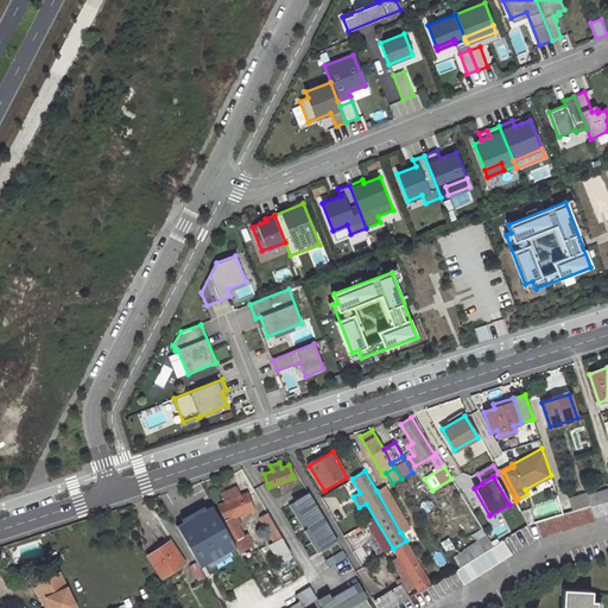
[(254,506),(248,492),(240,495),(236,486),(221,493),(225,501),(219,504),(225,519),(223,519),(236,544),(239,549),(252,543),(246,532),(244,533),(234,515),(254,506)]
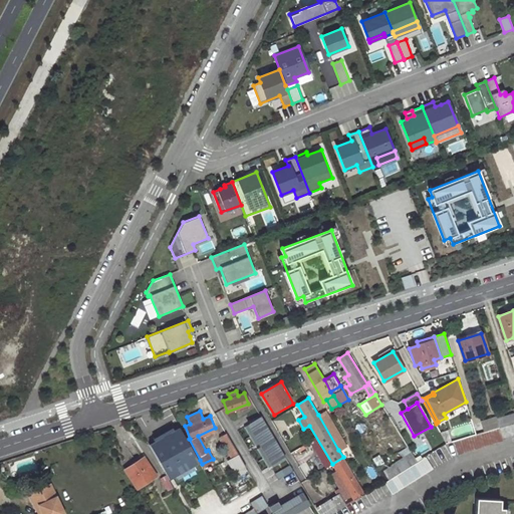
[(345,446),(324,411),(318,415),(338,450),(345,446)]
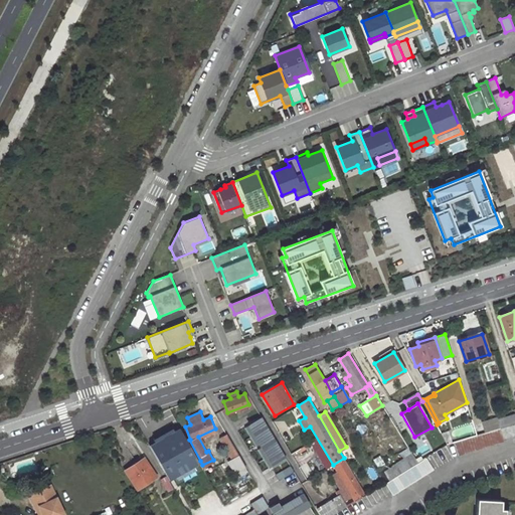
[(496,418),(483,422),(487,433),(501,427),(503,426),(514,422),(514,412),(497,418),(496,418)]
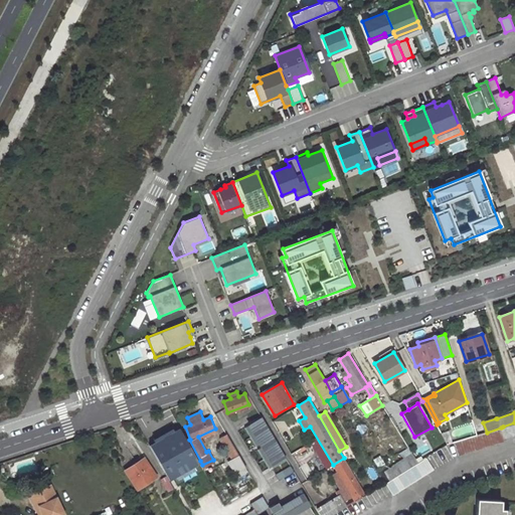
[(263,416),(245,426),(256,446),(261,444),(274,436),(263,416)]
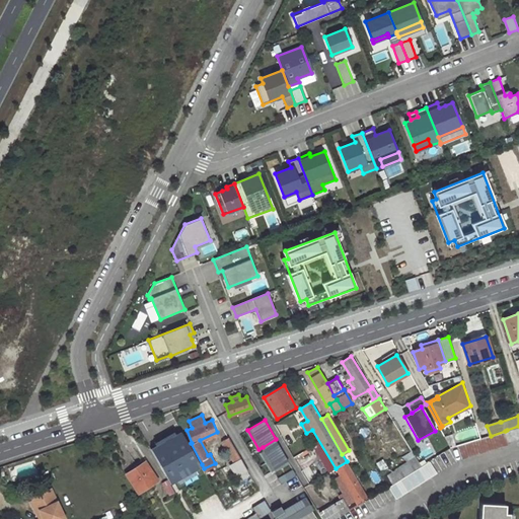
[(510,440),(518,436),(518,426),(507,430),(510,440)]
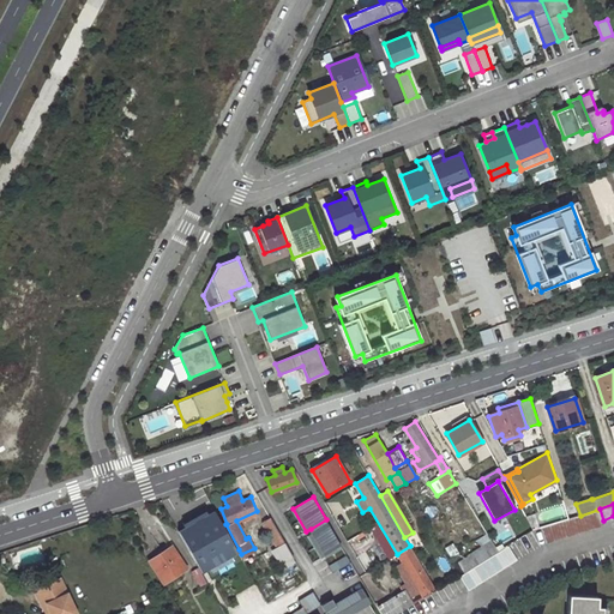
[(179,531),(203,572),(239,549),(226,524),(216,509),(179,531)]
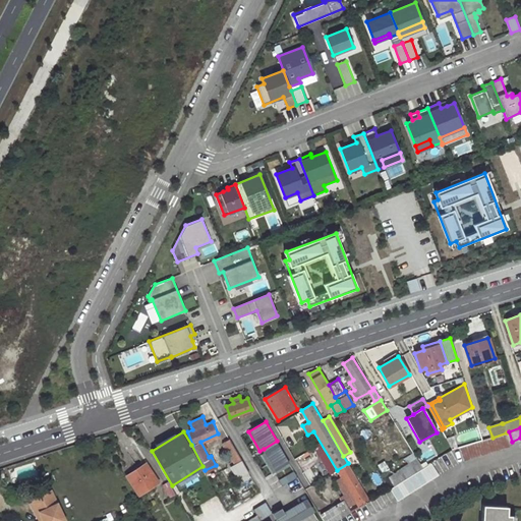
[(512,447),(508,433),(462,448),(466,461),(512,447)]
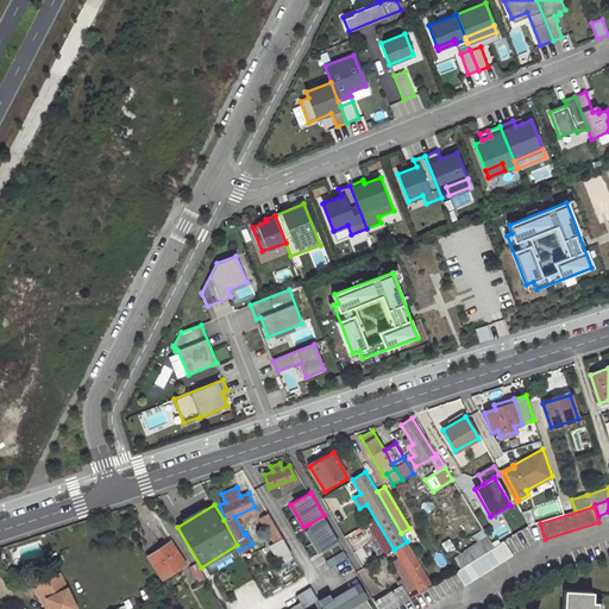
[(261,516),(274,541),(282,537),(268,512),(261,516)]
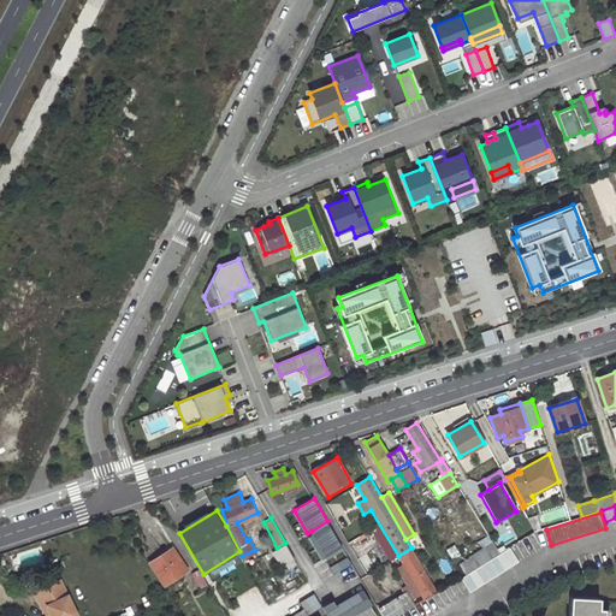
[(312,531),(314,534),(330,525),(327,521),(312,531)]
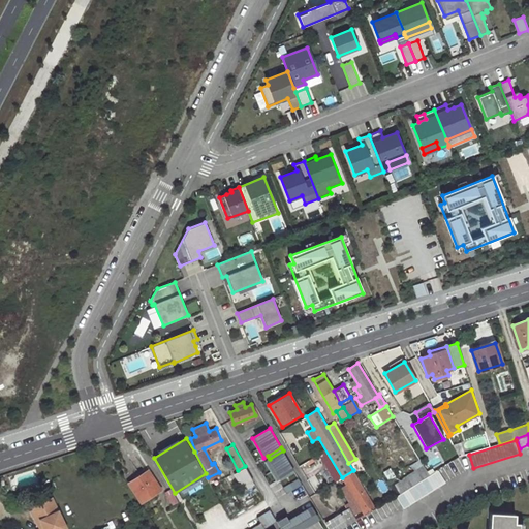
[(270,459),(266,461),(277,480),(294,470),(283,450),(270,459)]
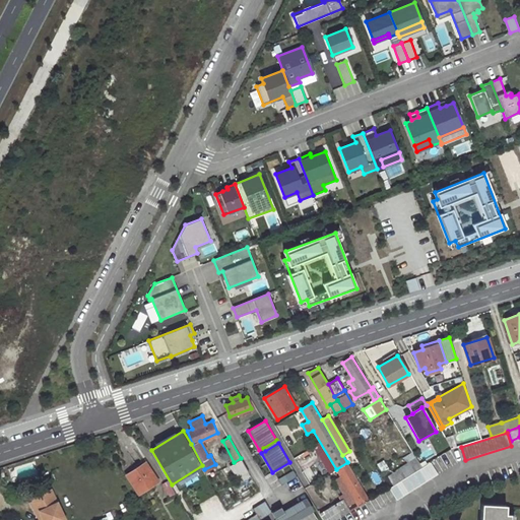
[(416,459),(388,476),(393,485),(421,467),(418,461),(416,459)]
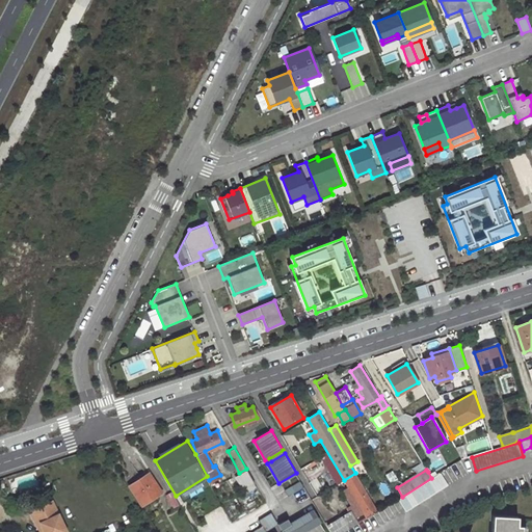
[(162,491),(150,473),(131,485),(142,504),(162,491)]
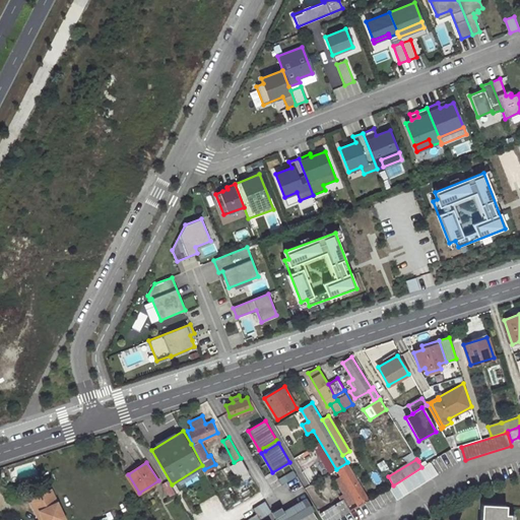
[(347,462),(336,469),(351,495),(359,507),(370,501),(347,462)]
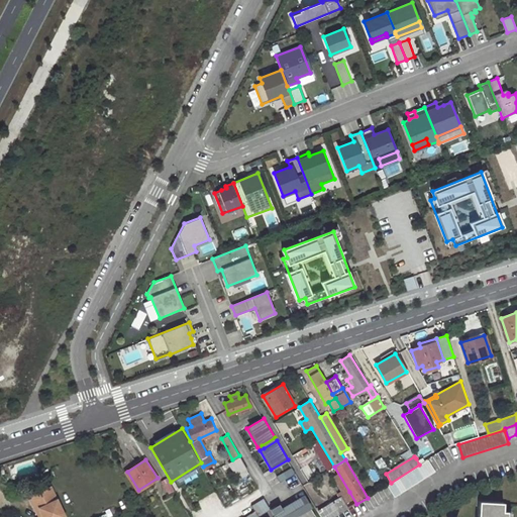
[(435,472),(428,460),(388,485),(395,497),(435,472)]
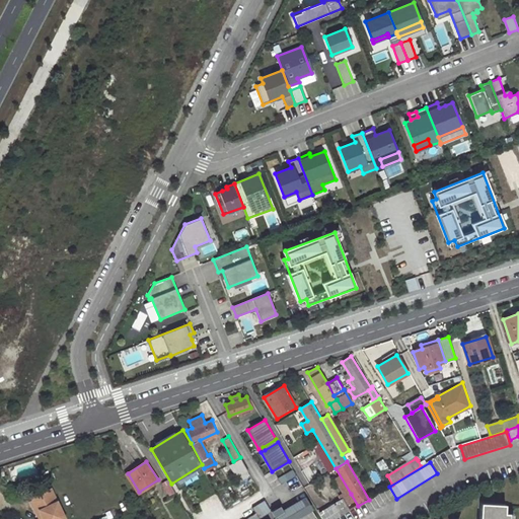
[(167,480),(162,484),(168,496),(174,493),(167,480)]
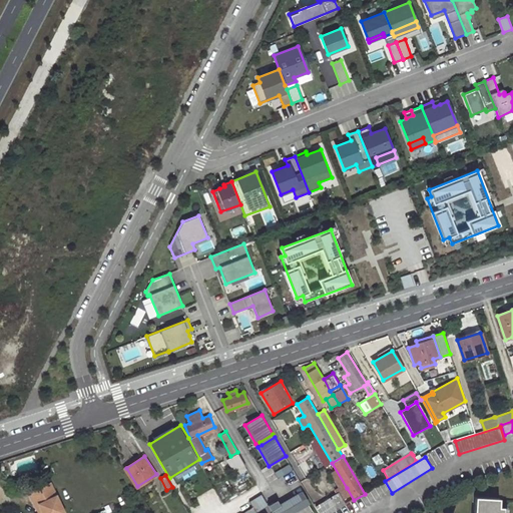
[(33,491),(42,512),(63,512),(50,484),(33,491)]
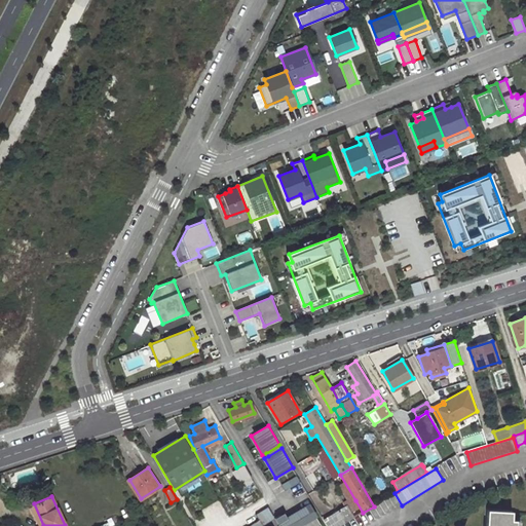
[(355,500),(346,506),(353,518),(363,513),(355,500)]
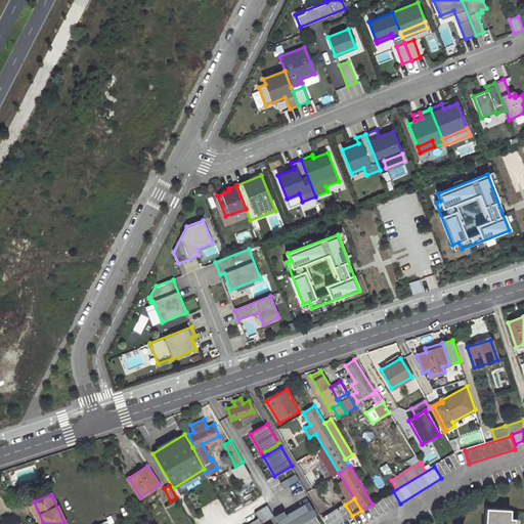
[(43,523),(34,501),(30,504),(39,523),(43,523)]
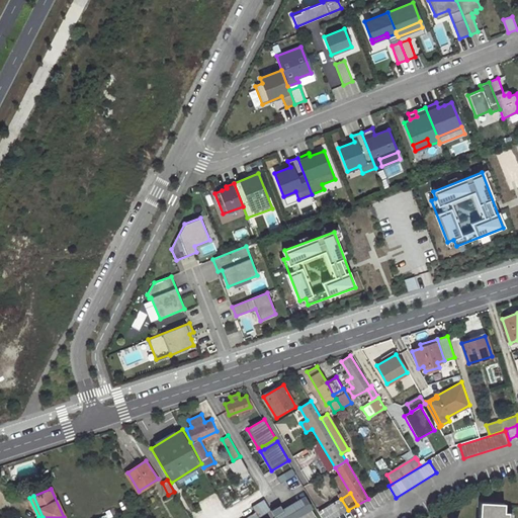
[(274,517),(316,517),(305,499),(283,512),(274,517)]
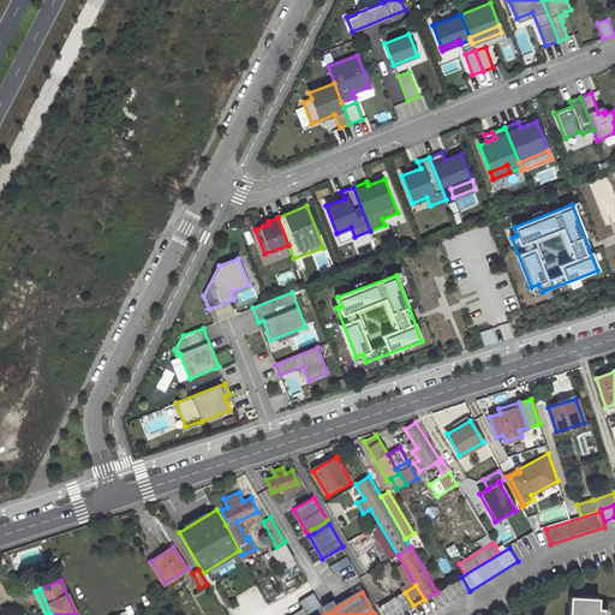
[(398,614),(413,605),(405,592),(377,608),(381,614),(398,614)]
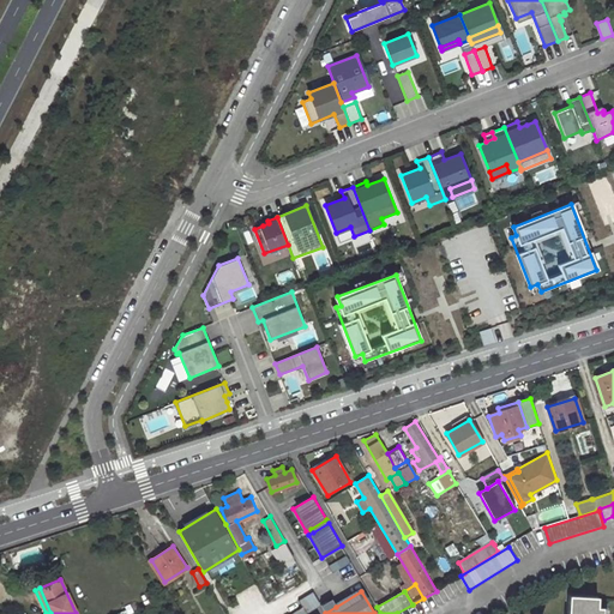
[(299,601),(302,607),(306,613),(320,606),(312,593),(299,601)]
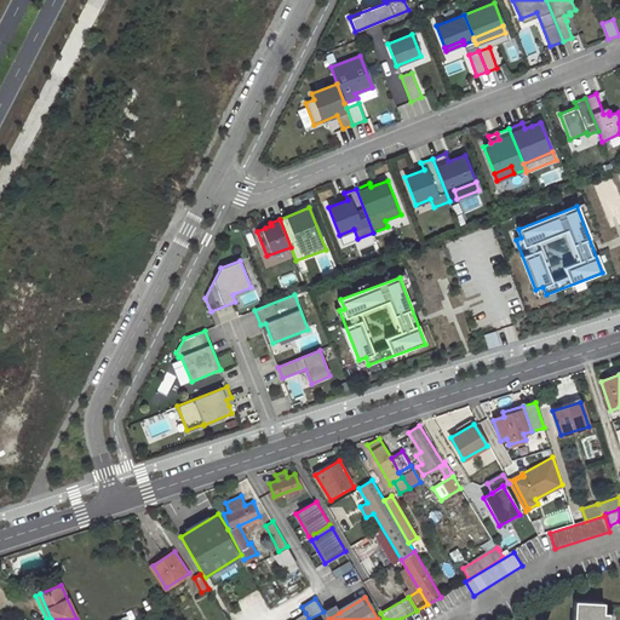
[(601,612),(601,602),(573,600),(572,619),(604,619),(606,613),(601,612)]
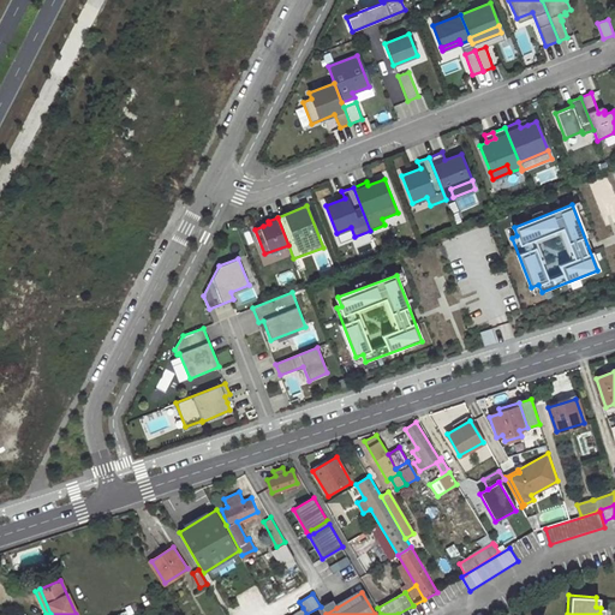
[(336,608),(332,601),(321,607),(326,614),(336,608)]
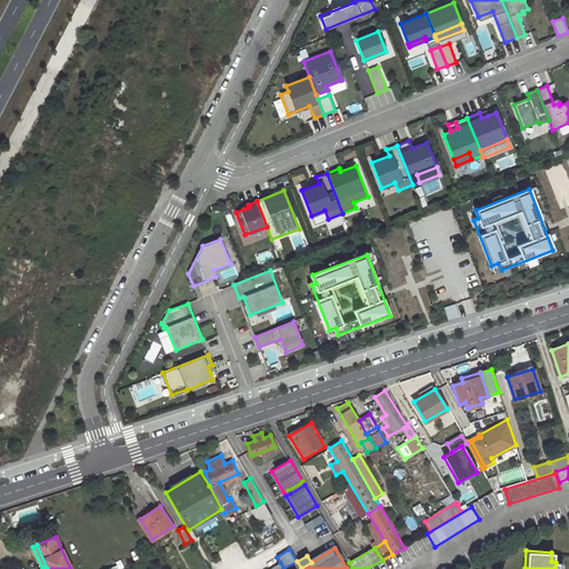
All buildings are outlined.
